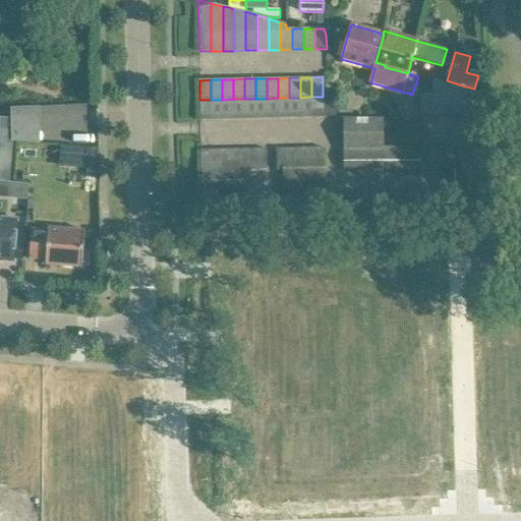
[(420,95),(421,116),(479,116),(480,93),(433,80),(432,95),(420,95)]
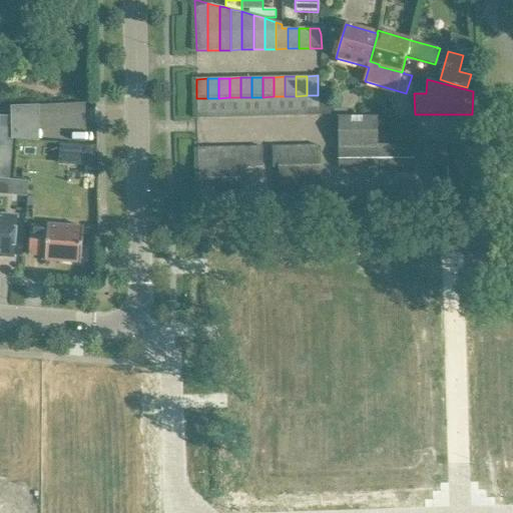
[(296,115),(307,115),(307,95),(296,96),(296,115)]
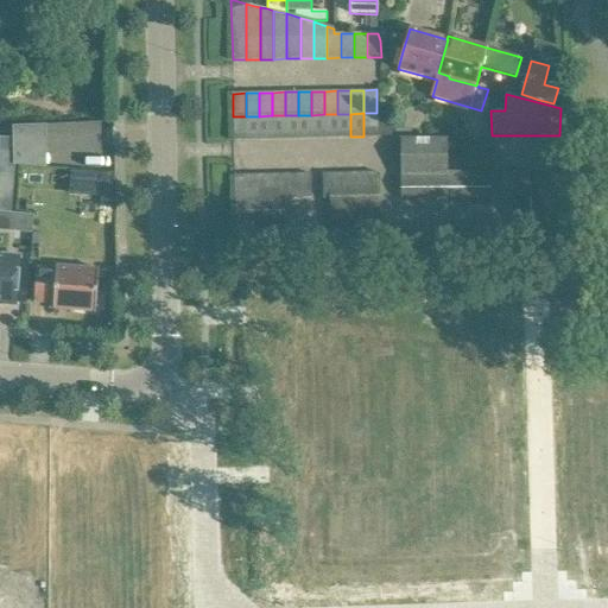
[(363,113),(363,137),(378,137),(377,113),(363,113)]
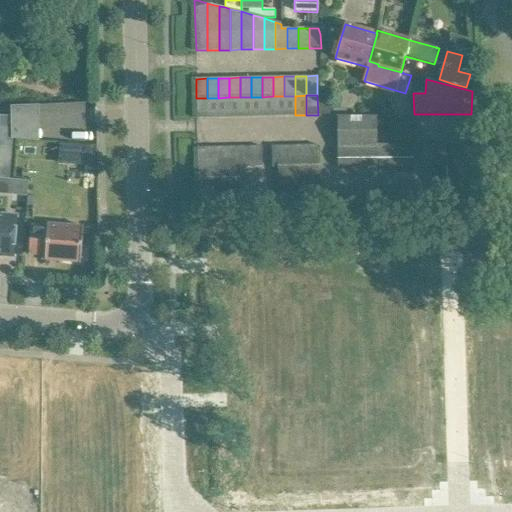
[(262,116),(273,116),(273,96),(262,97),(262,116)]
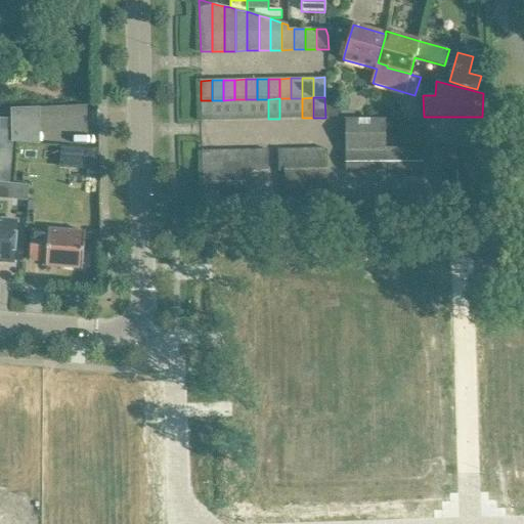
[(279,119),(291,119),(291,98),(279,98),(279,119)]
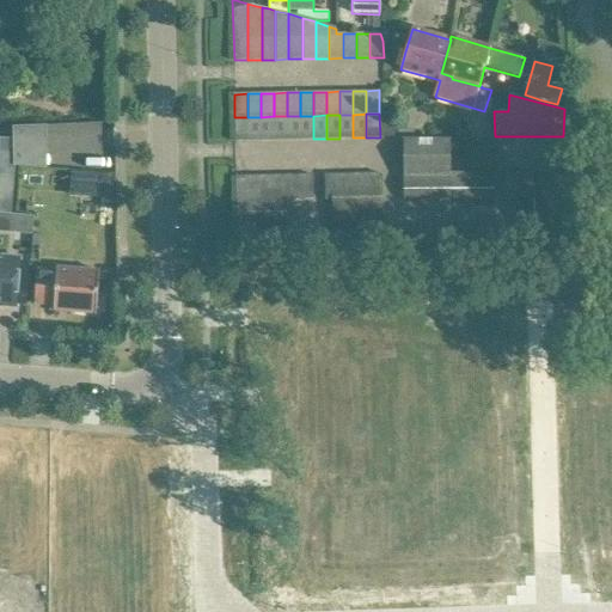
[(340,139),(353,138),(353,115),(340,115),(340,139)]
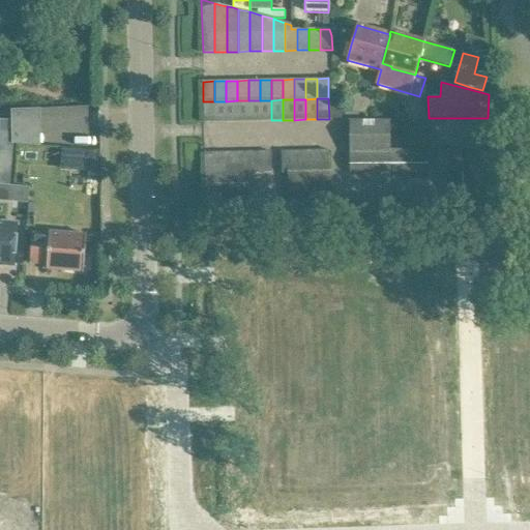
[(226,121),(237,121),(237,100),(226,101),(226,121)]
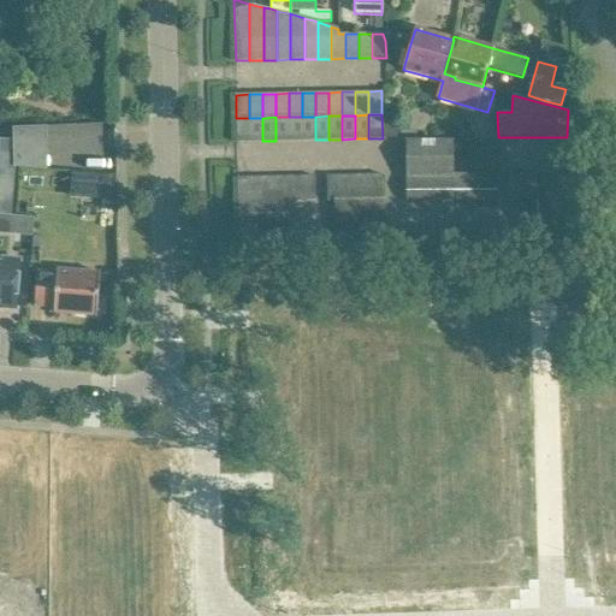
[(276,141),(289,141),(289,117),(276,117),(276,141)]
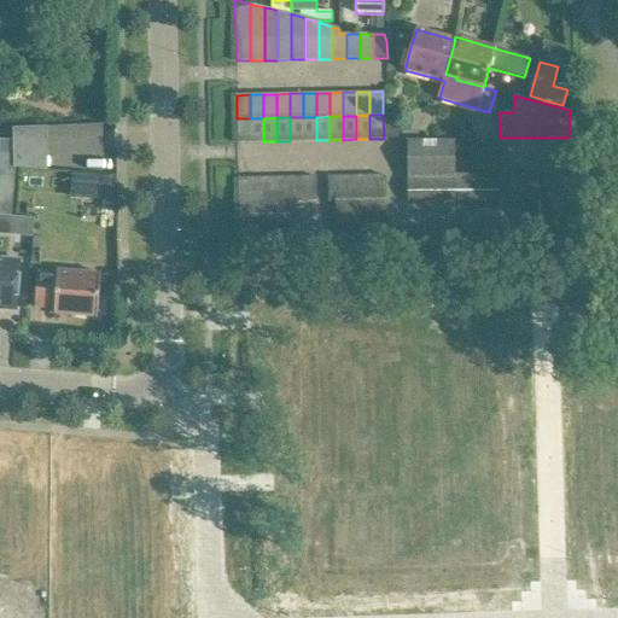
[(290,141),(303,141),(303,117),(290,117),(290,141)]
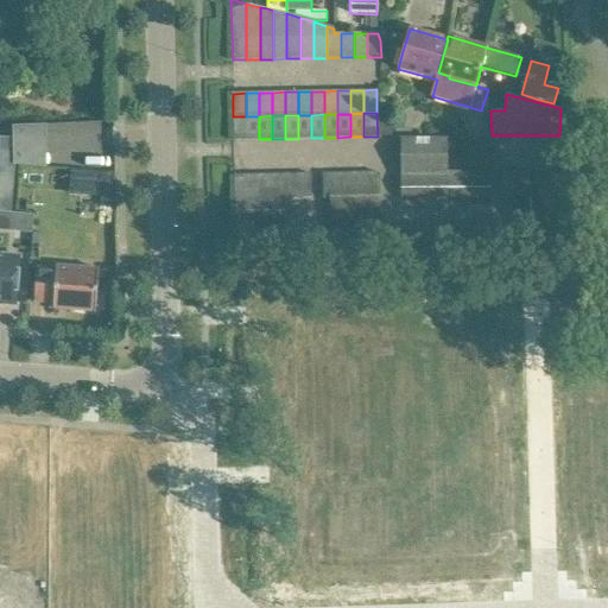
[(298,139),(311,138),(311,115),(298,115),(298,139)]
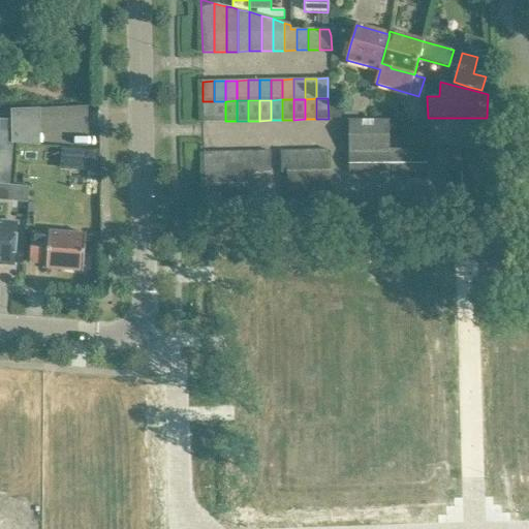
[(204,122),(214,122),(214,101),(203,101),(204,122)]
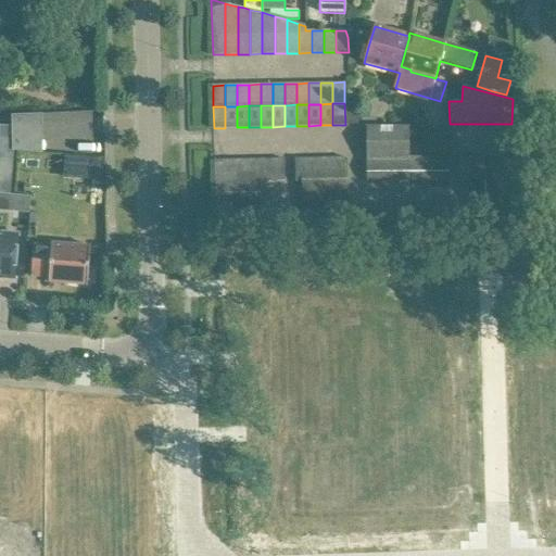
[(225,128),(237,127),(237,106),(225,106),(225,128)]
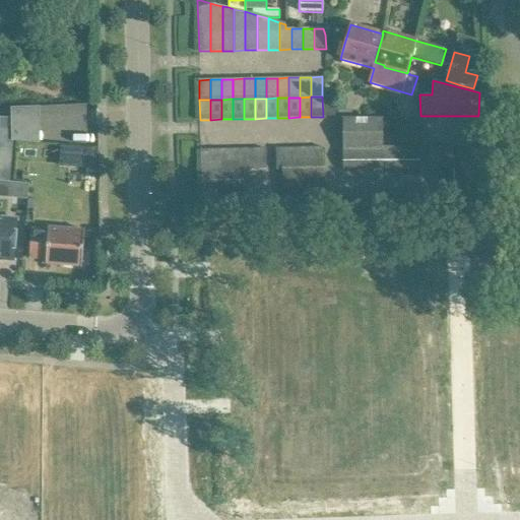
[(342,171),(419,171),(419,147),(382,147),(382,118),(342,118),(342,171)]
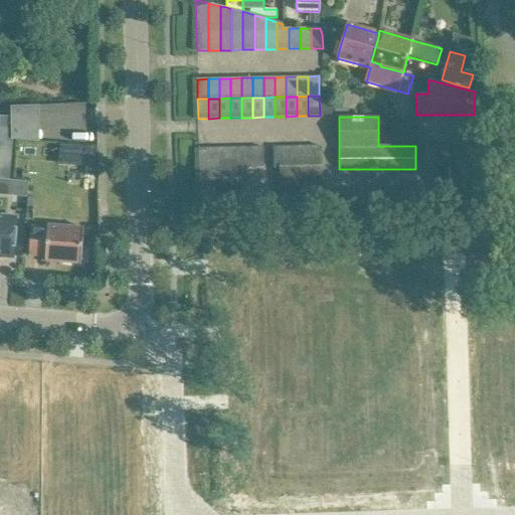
[(0,119),(0,122),(0,179),(10,181),(13,142),(12,120),(0,119)]
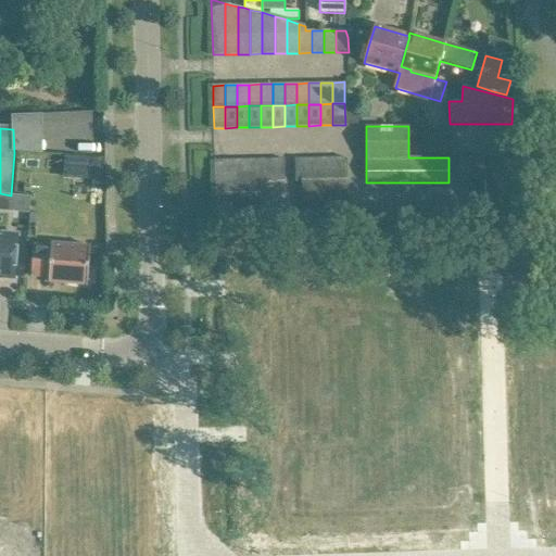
[(514,231),(514,213),(514,158),(459,158),(459,184),(470,184),(470,209),(373,209),(373,217),(363,217),(363,231),(514,231)]
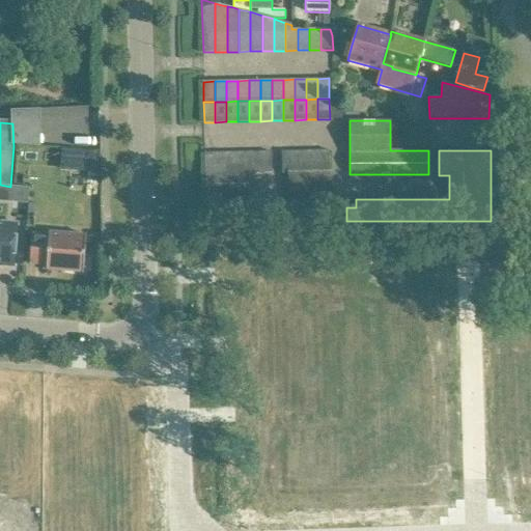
[(294,208),(306,207),(306,151),(294,152),(294,208)]
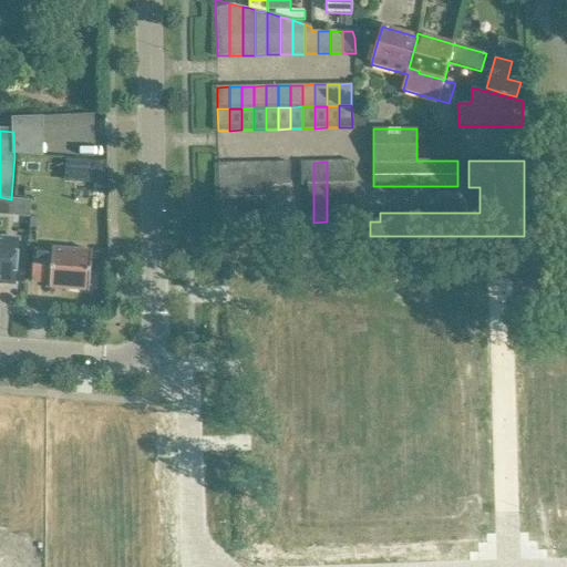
[(327,222),(339,222),(339,162),(327,162),(327,222)]
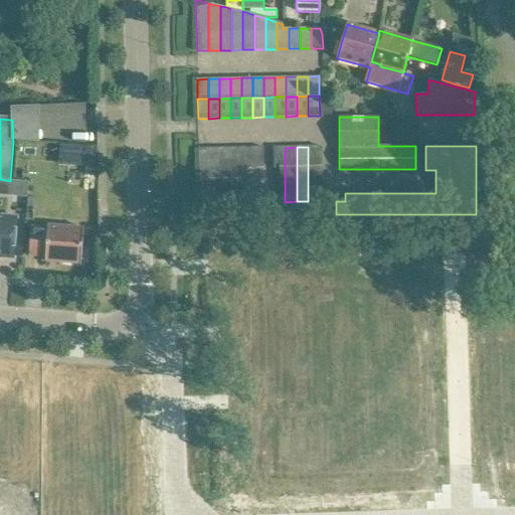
[(308,201),(321,201),(319,147),(308,147),(308,201)]
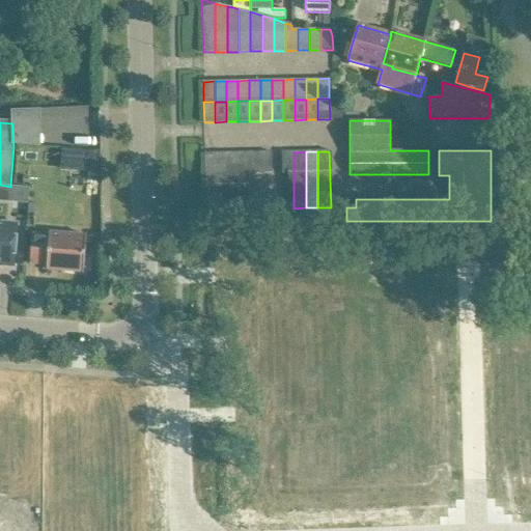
[(216,211),(227,210),(227,152),(216,154),(216,211)]
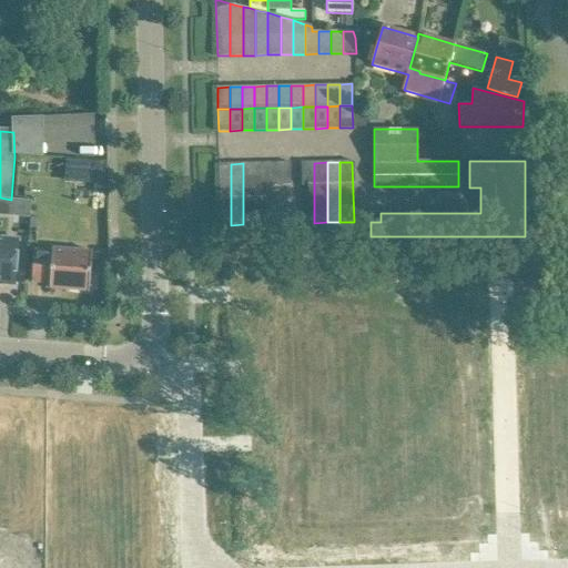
[(243,224),(254,224),(254,163),(243,163),(243,224)]
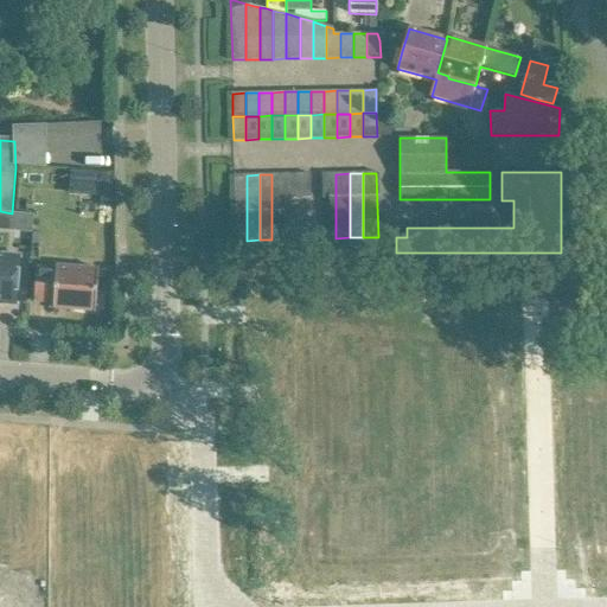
[(283,199),(285,199),(285,174),(272,174),(272,240),(285,240),(283,199)]
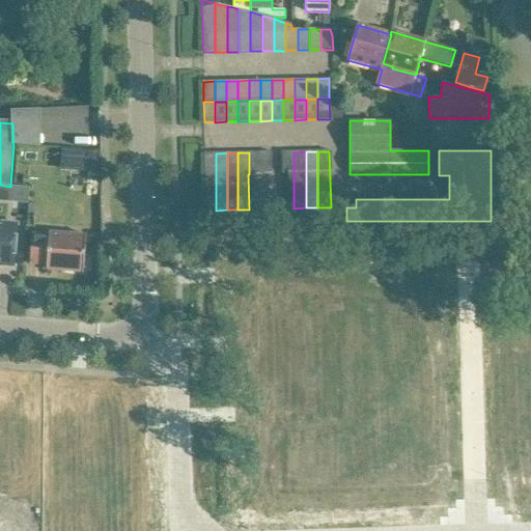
[(249,174),(259,174),(259,152),(249,152),(249,174)]
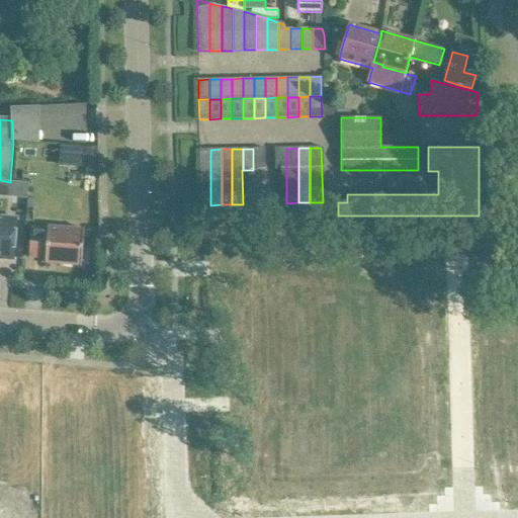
[(253,149),(253,170),(264,170),(264,149),(253,149)]
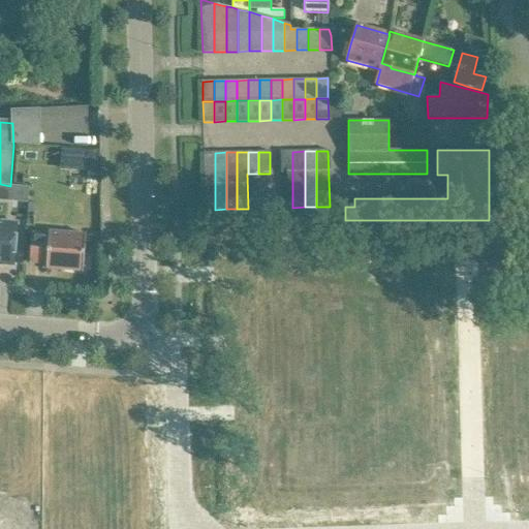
[(265,208),(292,208),(292,152),(281,152),(282,174),(286,174),(287,206),(265,207),(265,208)]
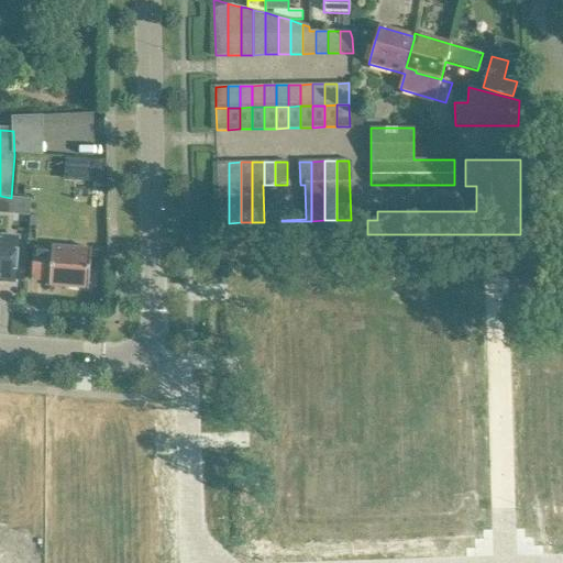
[(219,223),(229,223),(229,163),(218,163),(219,223)]
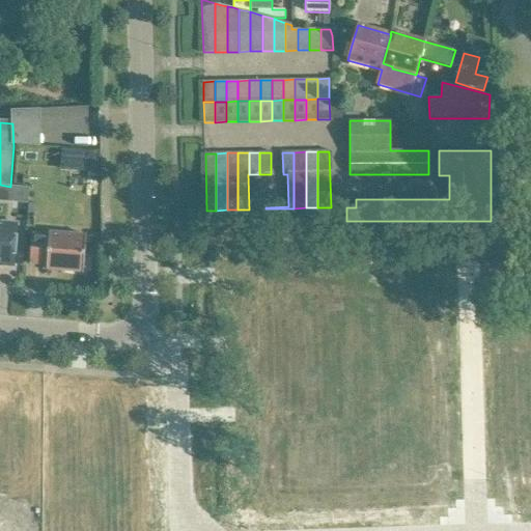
[(14,187),(12,201),(27,203),(28,188),(14,187)]
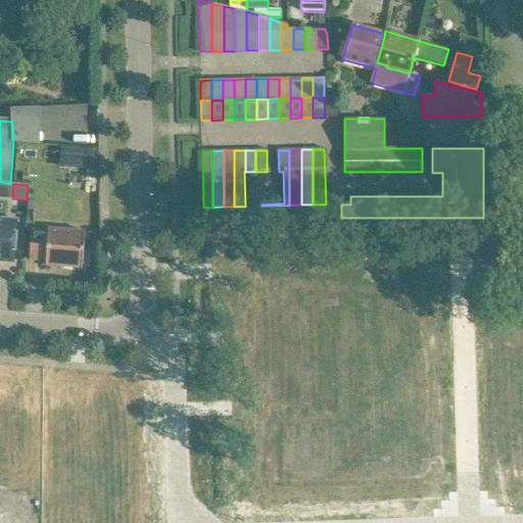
[(0,223),(0,262),(13,264),(15,243),(16,225),(0,223)]
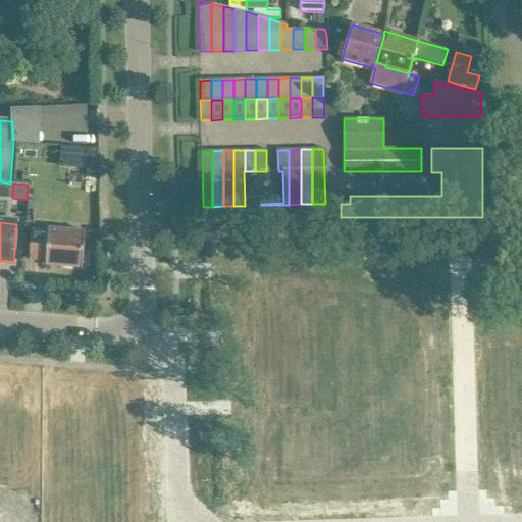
[(85,231),(64,229),(48,228),(48,231),(32,230),(31,240),(30,260),(46,261),(45,265),(82,268),(82,264),(87,264),(88,252),(84,252),(85,231)]
